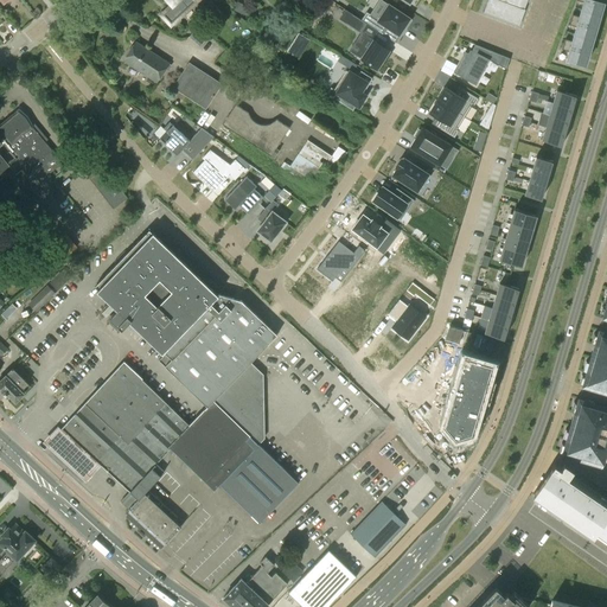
[(524,10),(523,10),(526,0),(486,0),(483,12),(490,16),(491,14),(510,23),(517,26),(524,10)]
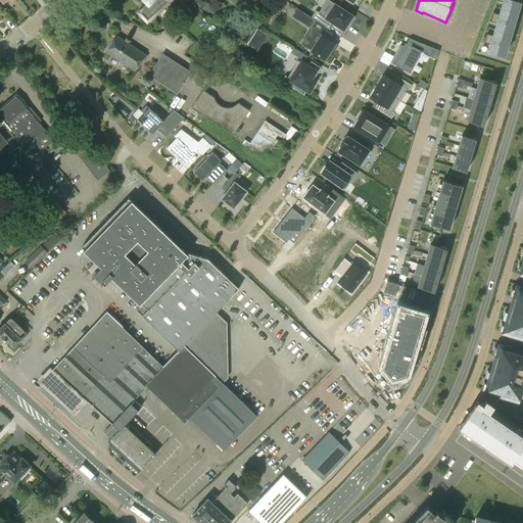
[(517,13),(520,2),(520,0),(496,0),(503,2),(501,8),(498,14),(493,12),(491,17),(490,21),(496,24),(494,30),(492,36),(486,34),(485,38),(484,43),(490,44),(488,51),(494,53),(493,55),(504,58),(508,45),(511,34),(514,24),(517,13)]
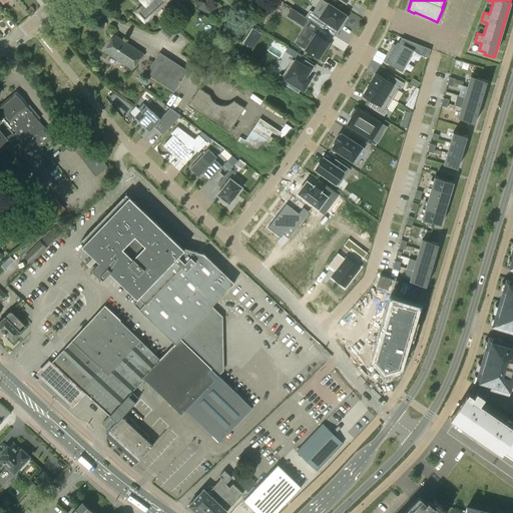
[(310,10),(306,17),(310,20),(323,28),(327,23),(337,29),(341,23),(343,25),(348,17),(340,11),(329,4),(320,17),(310,10)]
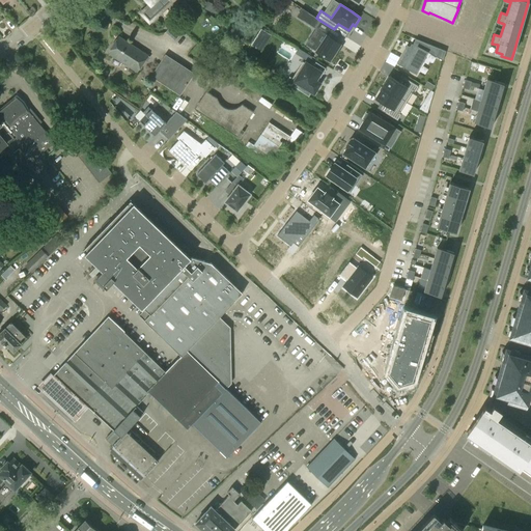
[(315,29),(320,21),(316,18),(308,12),(303,21),(315,29)]
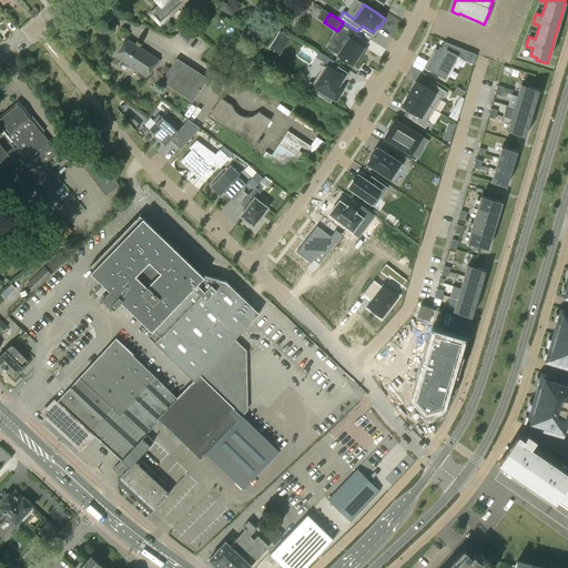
[(199,30),(189,21),(176,34),(186,43),(199,30)]
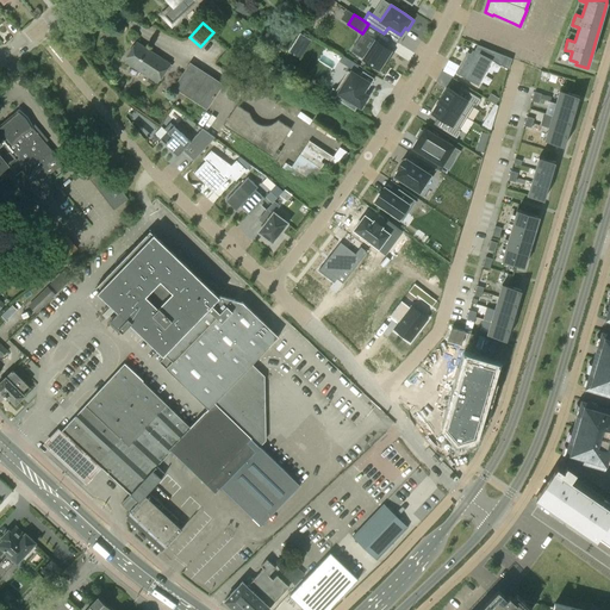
[(302,57),(307,38),(297,35),(291,54),(302,57)]
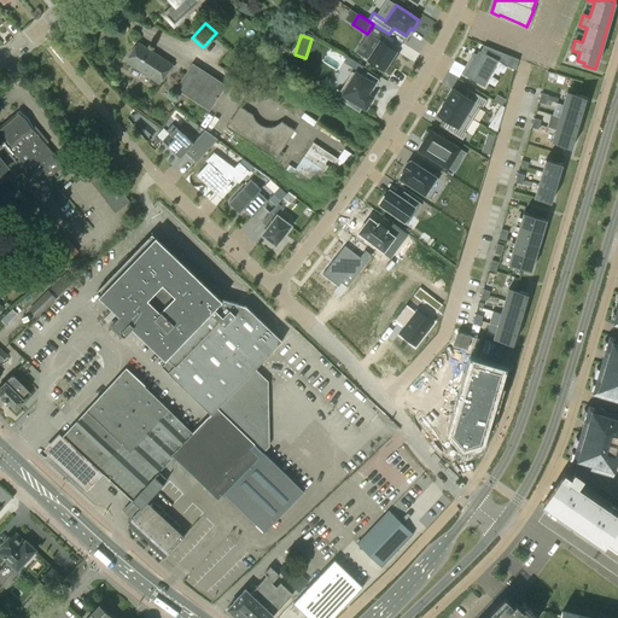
[(398,53),(375,38),(363,57),(383,70),(391,59),(394,60),(398,53)]
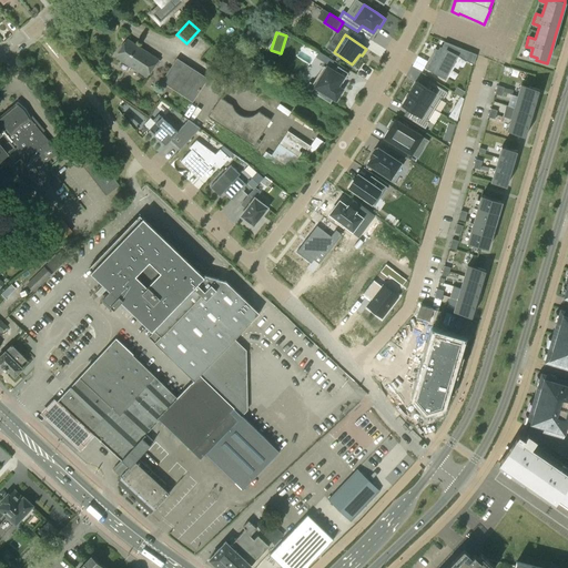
[(127,39),(115,57),(146,77),(158,60),(127,39)]
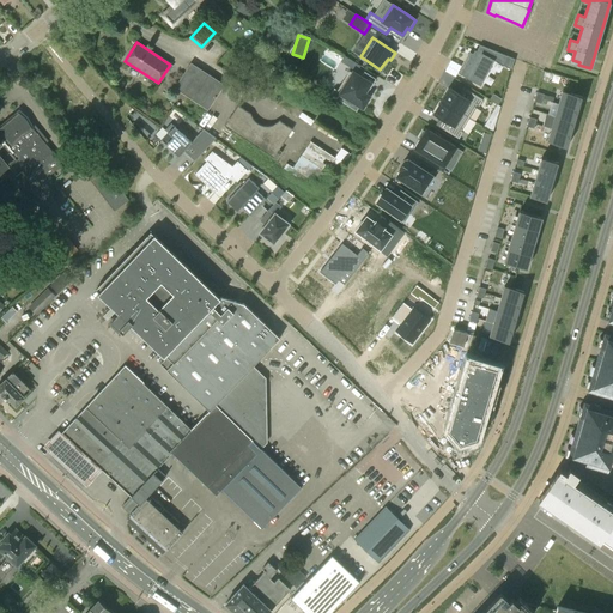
[(459,73),(480,85),(498,53),(480,44),(474,55),(469,53),(459,73)]
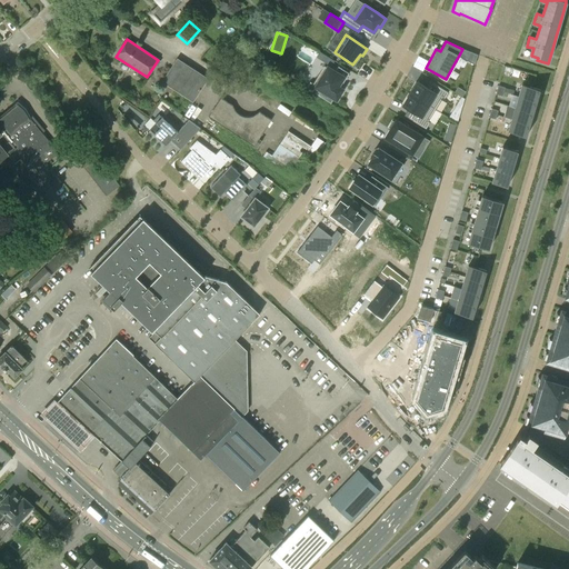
[(475,65),(478,55),(471,52),(470,53),(467,61),(475,65)]
